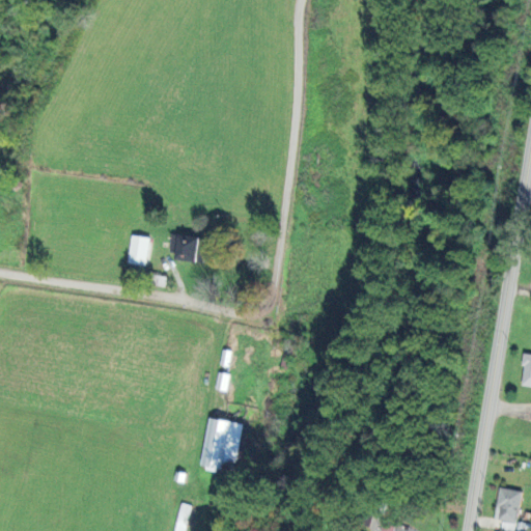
[(170,252),(176,253),(175,260),(203,262),(205,238),(171,234),(170,252)]
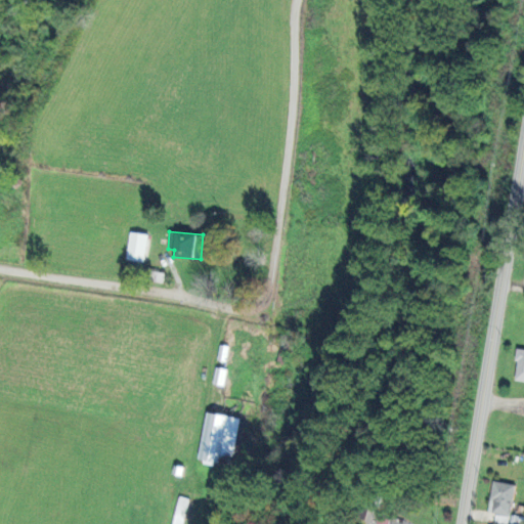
[(148,234),(130,232),(126,260),(143,263),(148,234)]
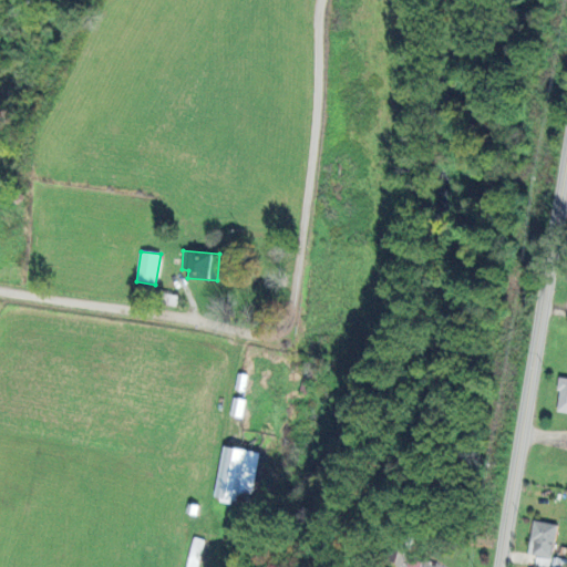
[(566,378),(559,377),(556,412),(566,412),(566,378)]
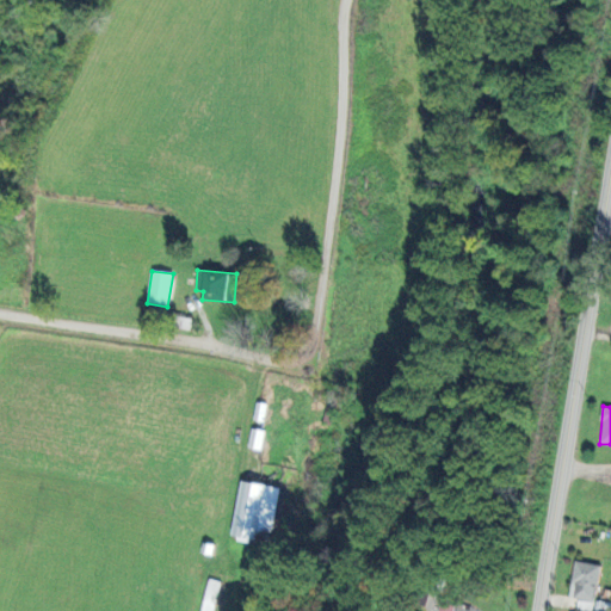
[(247,449),(261,450),(264,431),(250,429),(247,449)]
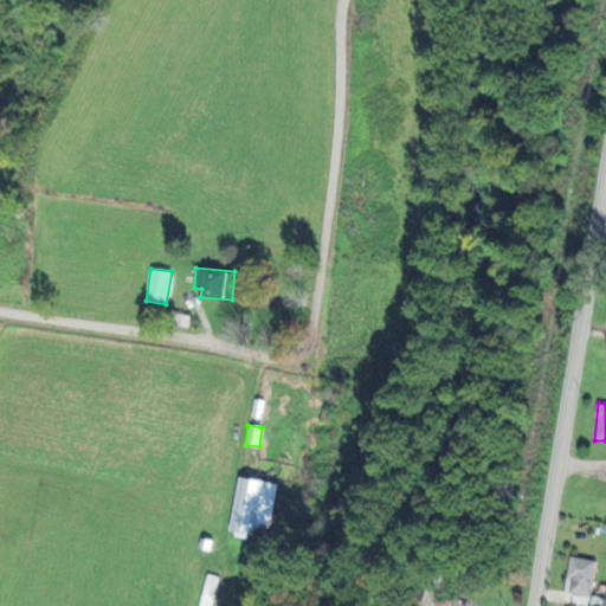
[(277,482),(238,477),(230,533),(262,537),(263,529),(270,530),(277,482)]
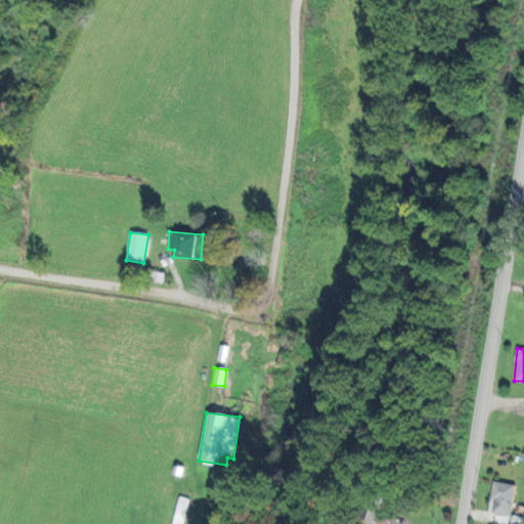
[(491,514),(511,515),(514,484),(492,481),(490,499),(493,499),(491,514)]
